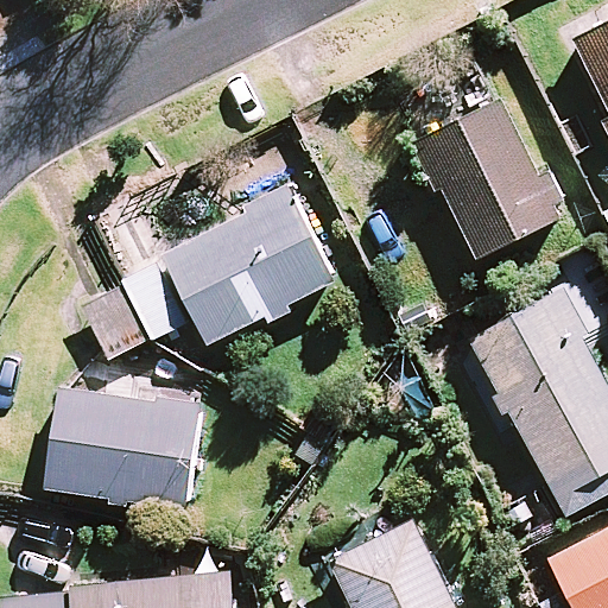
[(607,20),(572,38),(607,112),(607,20)]
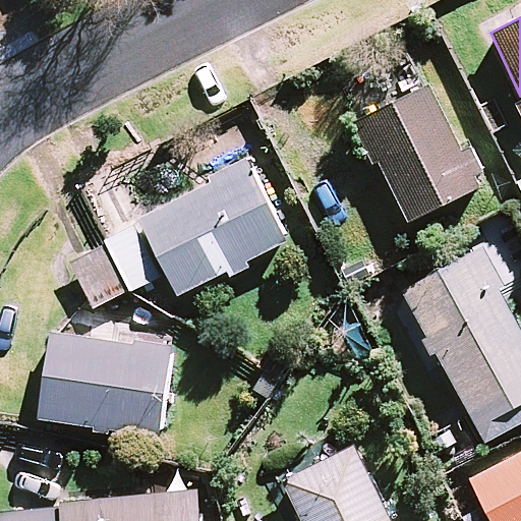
[(478,184),(430,95),(411,105),(407,96),(356,123),(409,222),(478,184)]
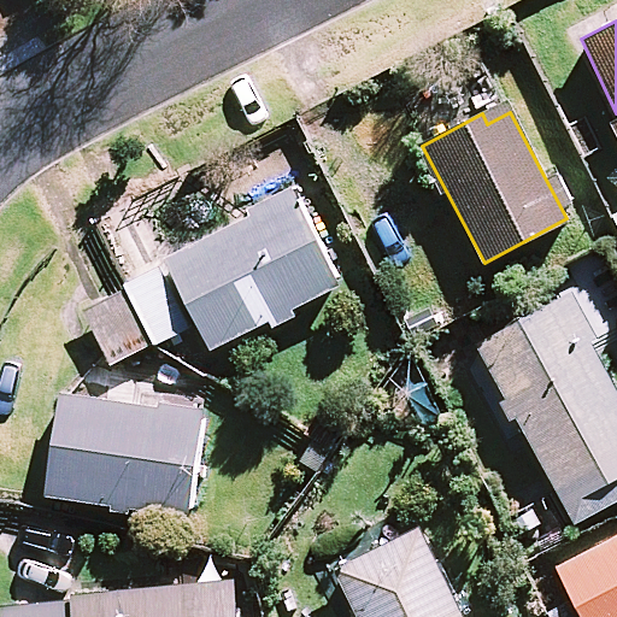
[(339,291),(297,198),(169,256),(210,348),(339,291)]
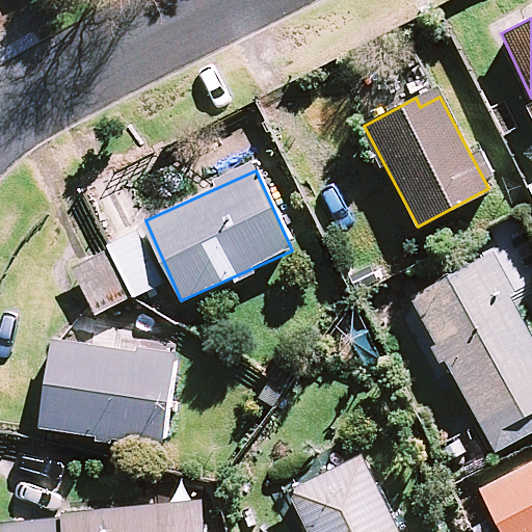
[(165,277),(139,233),(71,272),(97,317),(165,277)]
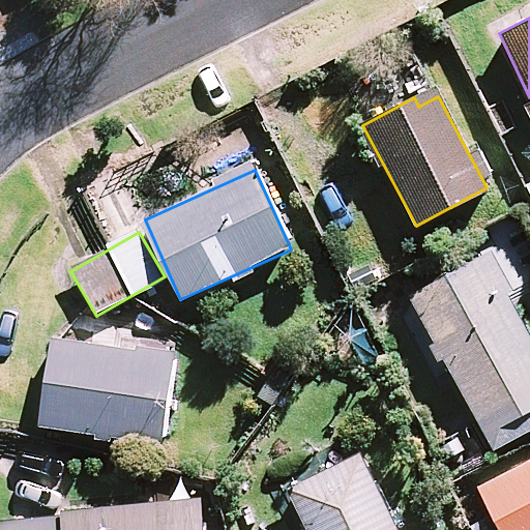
[(529,428),(529,339),(486,255),(411,294),(493,448),(529,428)]
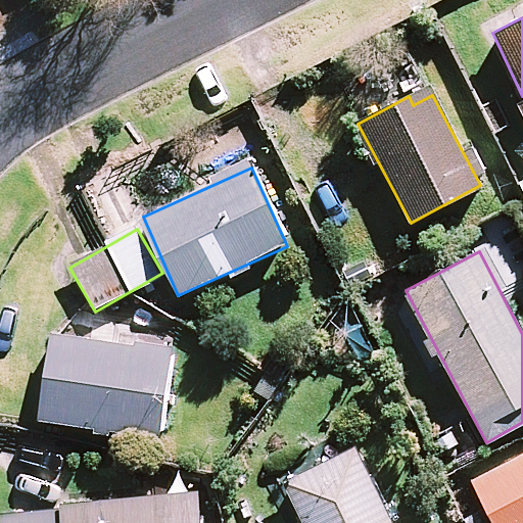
[(171,347),(50,332),(39,421),(159,436),(171,347)]
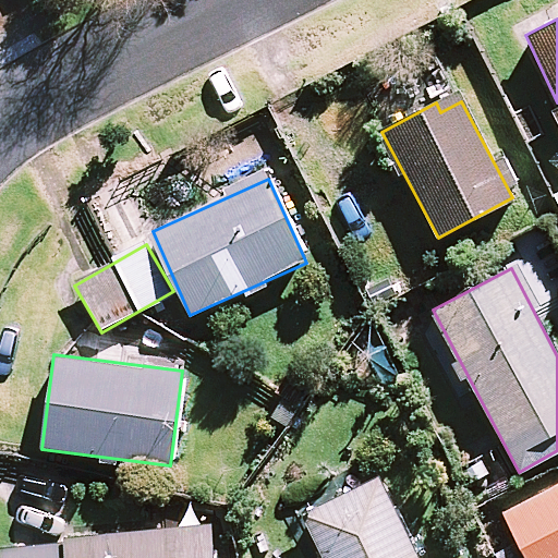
[(417,557),(375,472),(300,509),(324,557),(417,557)]
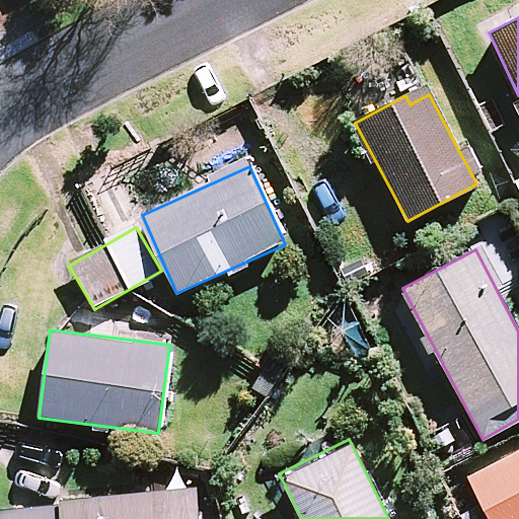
[(518,518),(518,448),(467,474),(490,518),(518,518)]
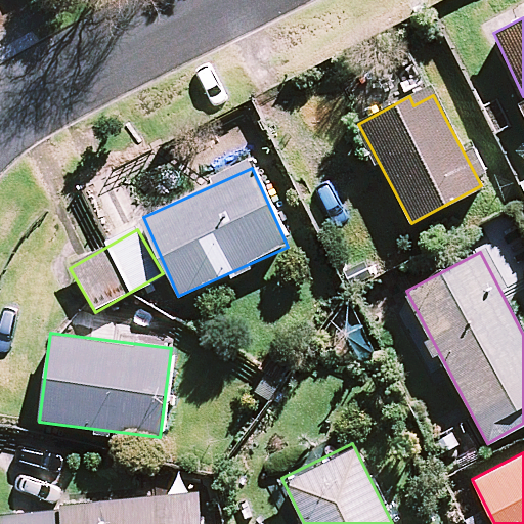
[(200,523),(198,492),(61,505),(61,510),(1,515),(1,523),(200,523)]
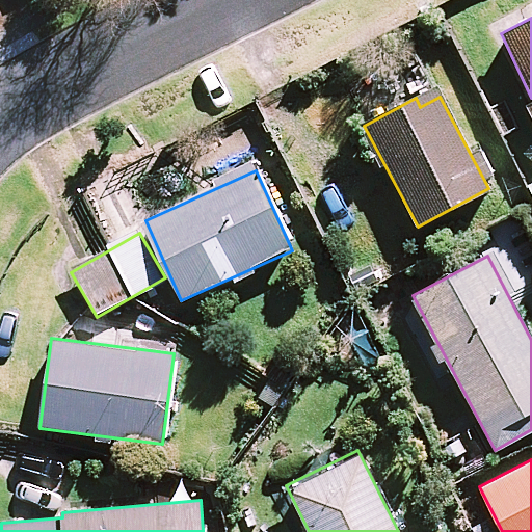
All buildings are outlined.
